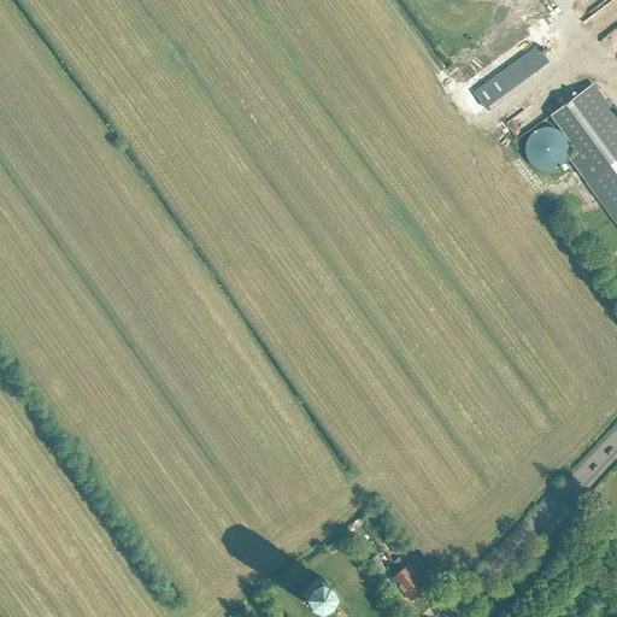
[(536,45),(472,92),(486,109),(550,62),(536,45)]
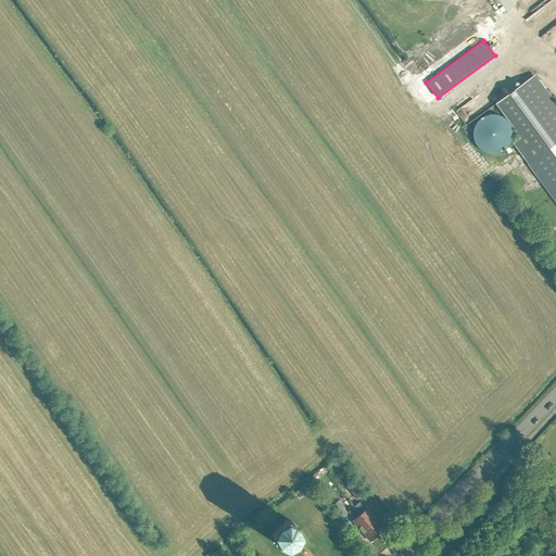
[(555,103),(534,75),(495,103),(520,138),(514,142),(555,199),(555,103)]
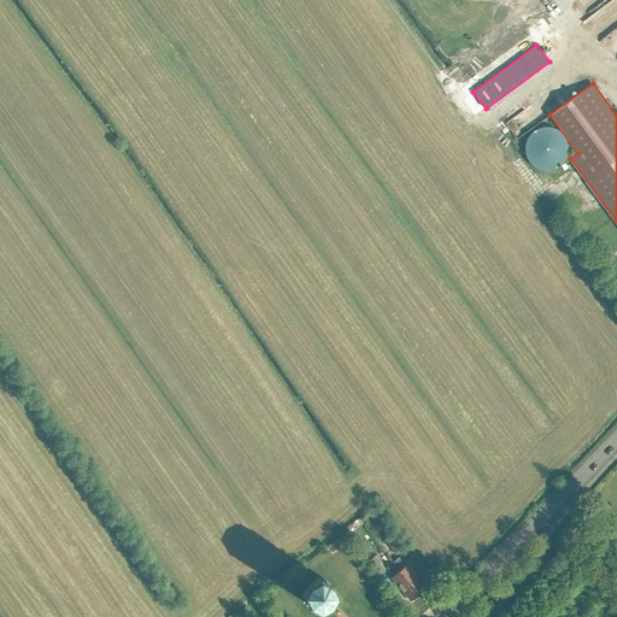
[(544,170),(547,170),(550,170),(552,170),(553,169),(556,169),(557,168),(559,166),(560,165),(563,163),(564,162),(565,159),(566,157),(566,154),(568,152),(568,151),(568,148),(568,146),(568,144),(566,142),(566,140),(565,139),(564,137),(563,135),(562,134),(560,133),(559,131),(557,130),(556,129),(553,128),(551,128),(548,127),(546,127),(544,127),(541,128),(539,128),(538,129),(535,130),(533,131),(532,133),(530,134),(529,135),(528,136),(527,139),(526,140),(526,141),(524,144),(524,146),(524,148),(524,150),(524,152),(524,154),(526,157),(527,159),(528,160),(529,163),(530,164),(533,166),(534,168),(536,169),(539,169),(540,170),(542,170),(544,170)]
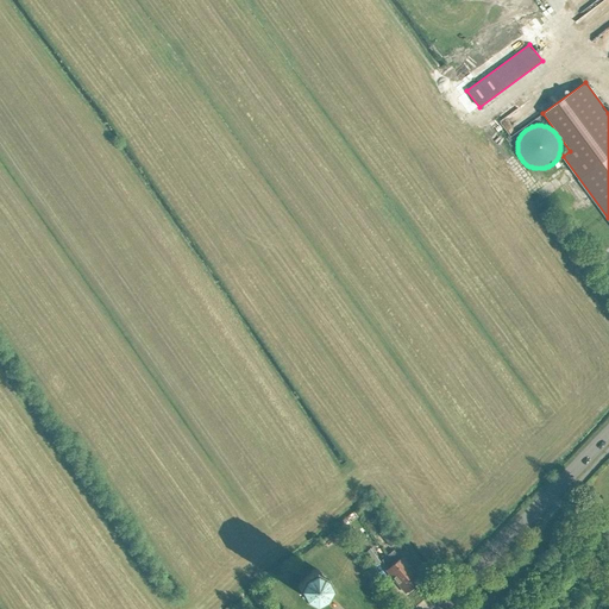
[(608,258),(608,255),(602,245),(590,255),(598,267),(608,258)]
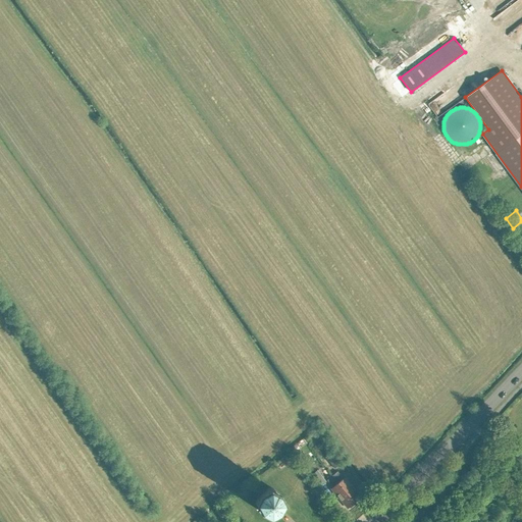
[(334,469),(340,464),(330,453),(324,458),(334,469)]
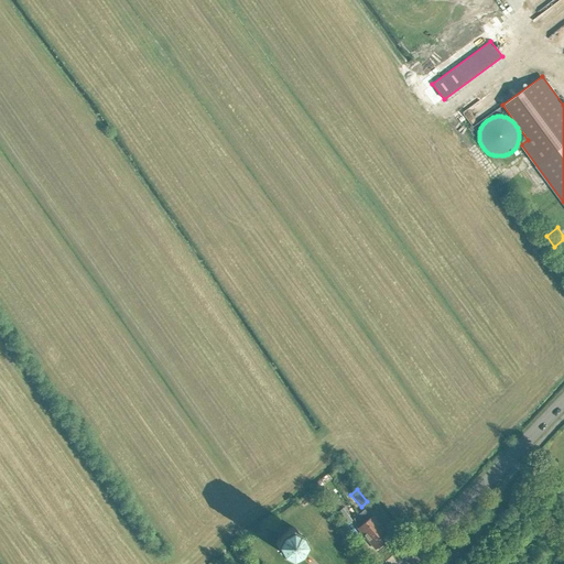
[(328,517),(334,511),(327,503),(322,509),(328,517)]
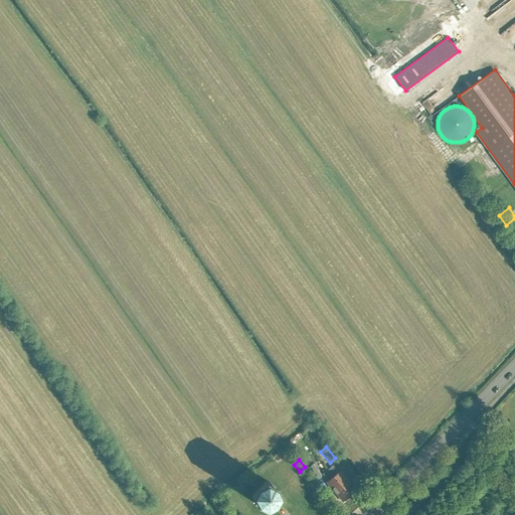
[(316,480),(322,476),(313,464),(308,468),(316,480)]
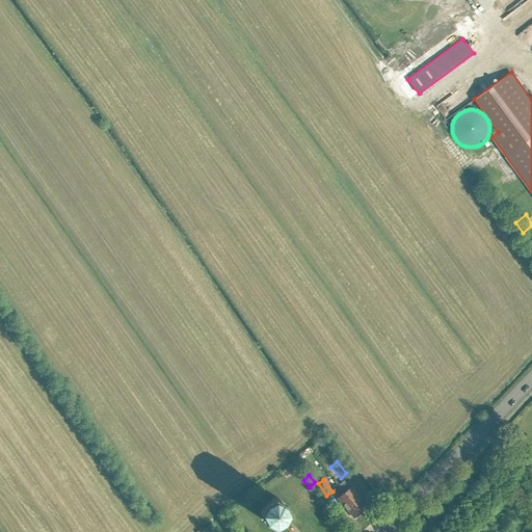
[(338,485),(361,512),(368,506),(351,486),(349,487),(343,480),(338,485)]
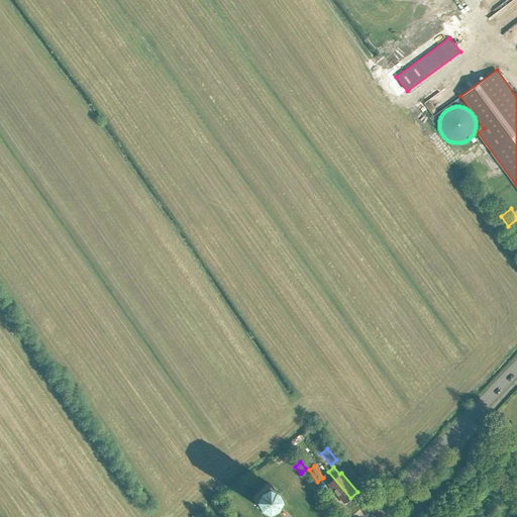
[(343,503),(350,498),(328,472),(323,476),(329,483),(327,485),(343,503)]
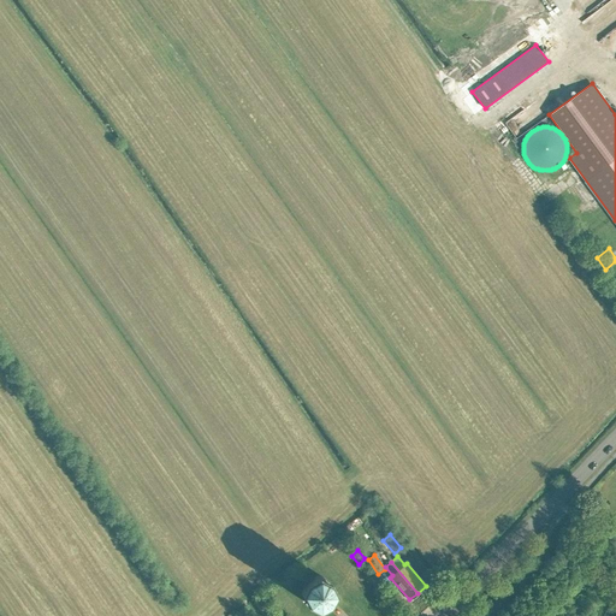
[(319,611),(325,609),(333,599),(337,593),(333,587),(324,578),(317,574),(303,587),(301,593),(304,600),(313,609),(319,611)]
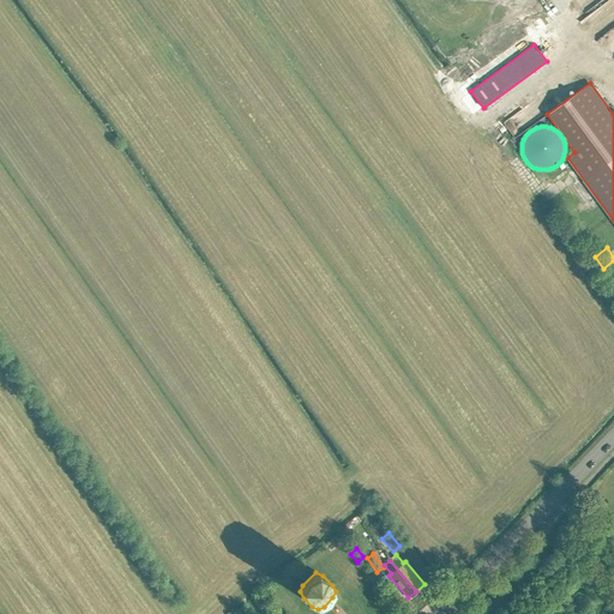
[(252,600),(260,612),(268,607),(259,595),(252,600)]
